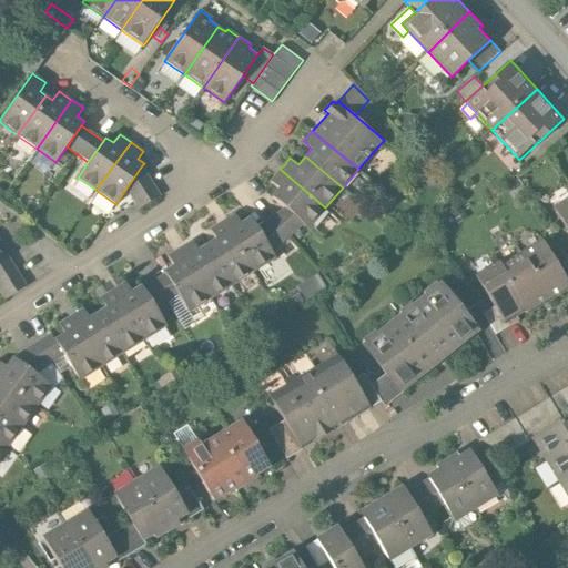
[(139,210),(161,196),(142,165),(125,190),(139,210)]
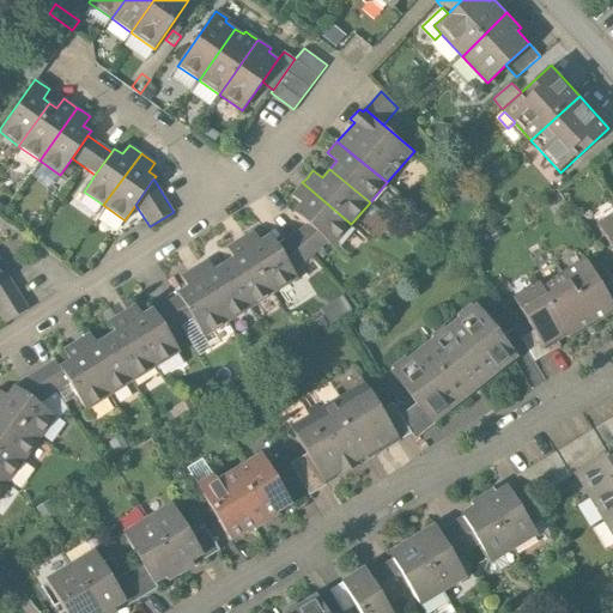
[(351,224),(302,182),(298,187),(292,195),(301,202),(295,211),(308,223),(331,242),(334,244),(351,224)]
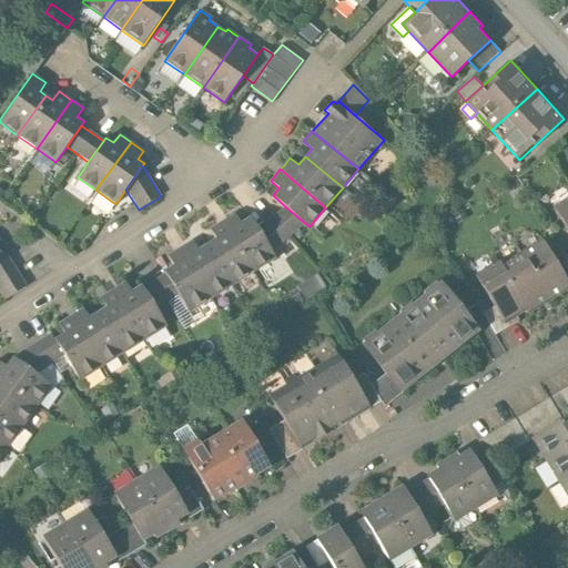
[(567,199),(554,208),(567,229),(567,199)]
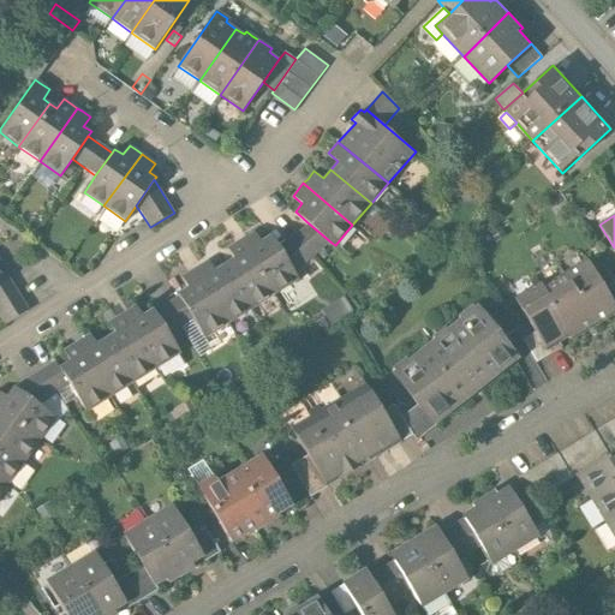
[(332,243),(309,224),(280,249),(294,273),(332,243)]
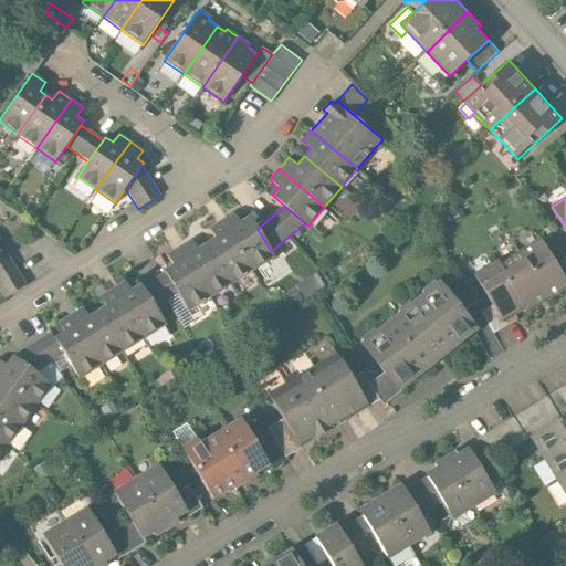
[(461,208),(450,215),(456,223),(467,217),(461,208)]
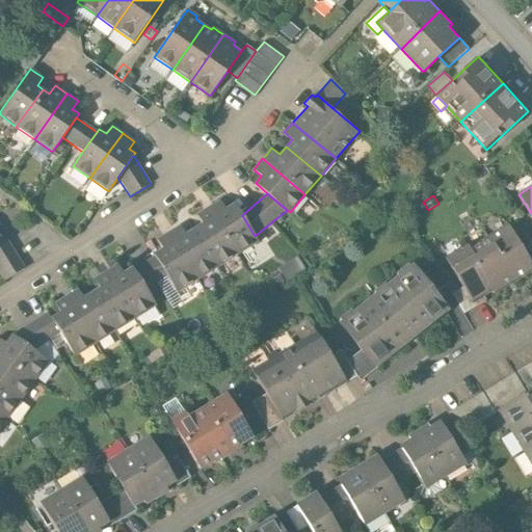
[(208,207),(238,255),(259,242),(255,236),(242,215),(235,204),(227,209),(220,200),(212,205),(208,207)]
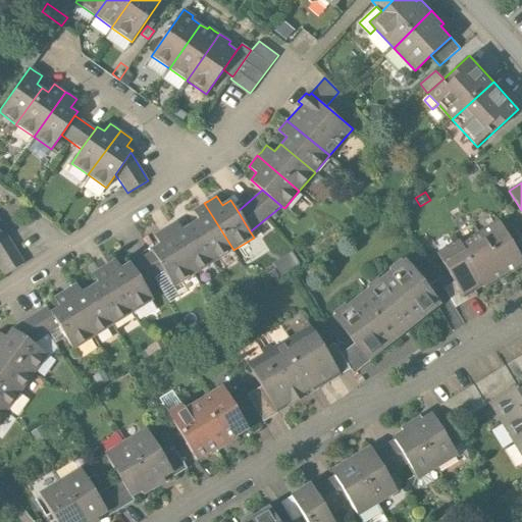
[(199,219),(192,224),(214,262),(233,250),(204,203),(201,206),(194,210),(199,219)]
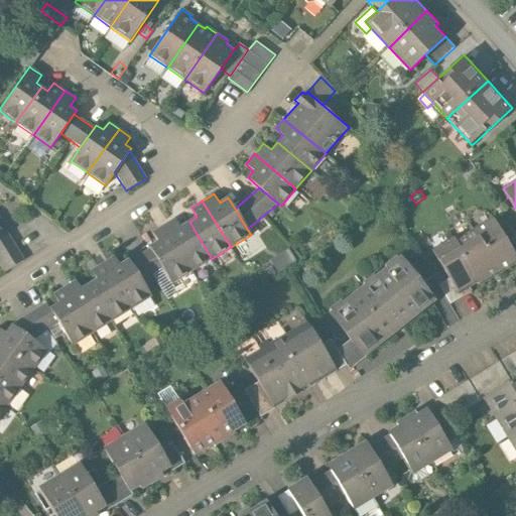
[(166,223),(162,225),(191,271),(212,259),(189,222),(180,227),(174,218),(166,223)]
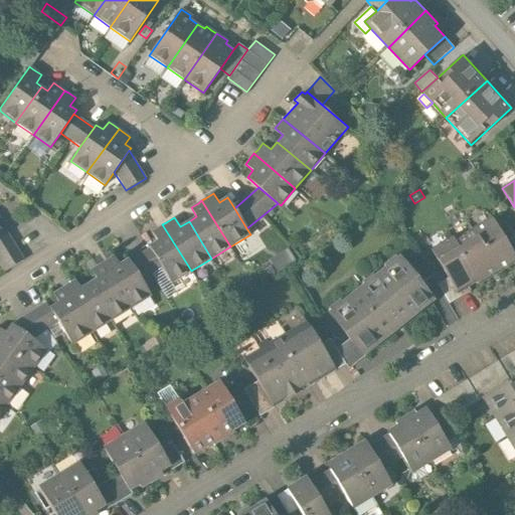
[(494,217),(475,228),(502,271),(514,262),(514,251),(508,240),(494,217)]
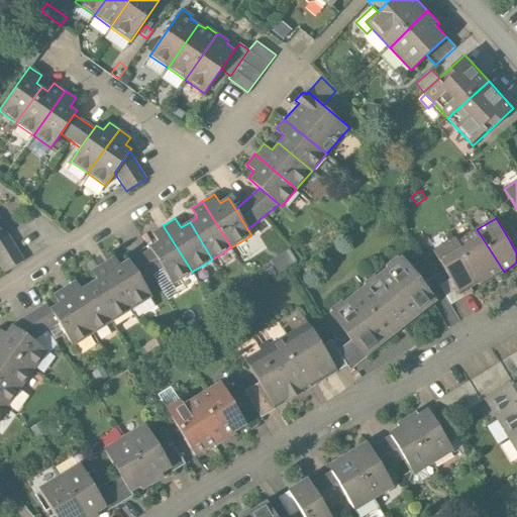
[(171,285),(192,272),(163,225),(159,227),(151,232),(158,240),(147,246),(148,249),(162,270),(171,285)]
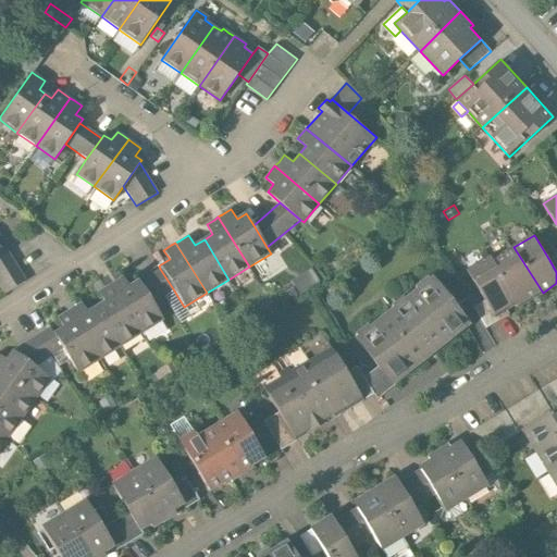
[(0,247),(0,288),(3,296),(26,282),(5,245),(0,248),(0,247)]
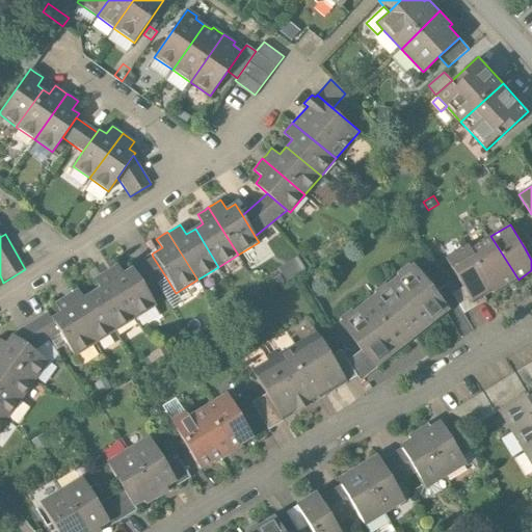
[(472,247),(494,289),(496,293),(519,280),(490,236),(472,247)]
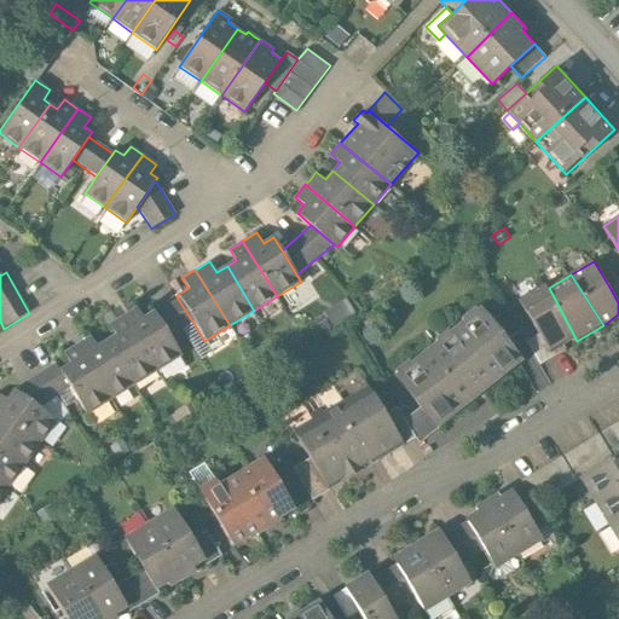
[(574,336),(549,288),(545,283),(519,300),(539,334),(550,351),(563,343),(574,336)]
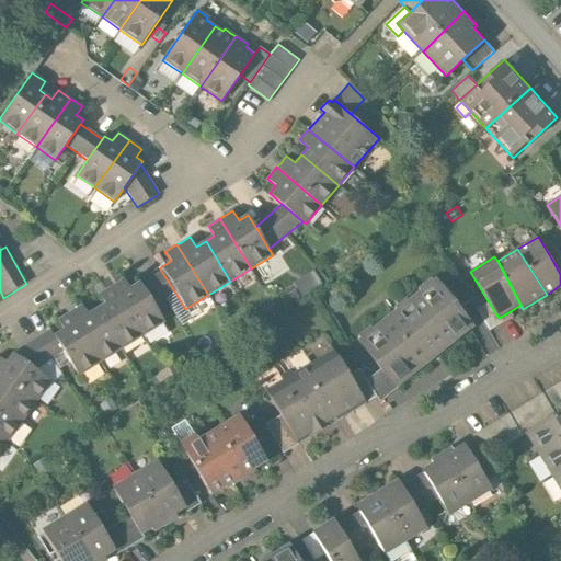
[(161,271),(140,284),(155,306),(175,293),(161,271)]
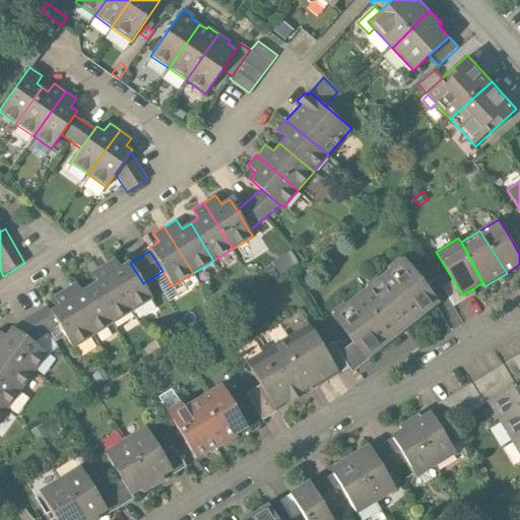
[(441,303),(405,257),(331,315),(352,342),(367,361),(403,333),(441,303)]
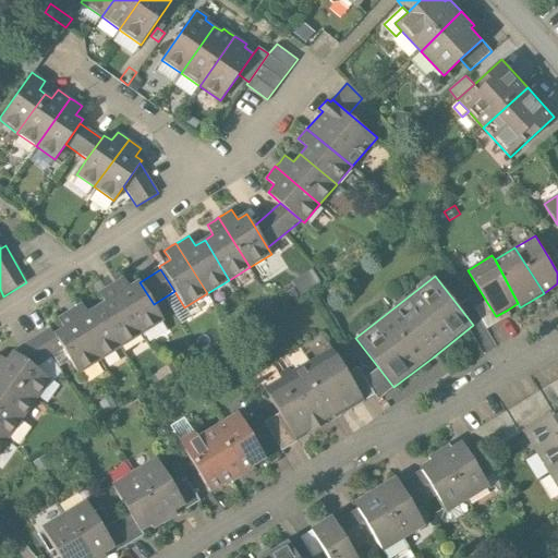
[(116,282),(111,284),(142,335),(164,320),(154,304),(140,282),(138,280),(129,287),(122,278),(116,282)]
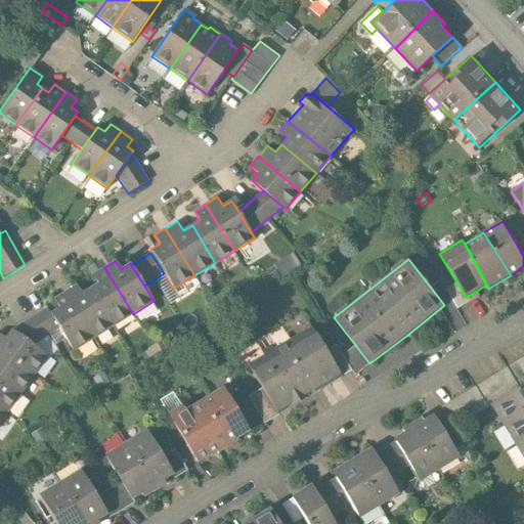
[(98,282),(90,289),(114,326),(133,314),(104,267),(100,269),(93,274),(98,282)]
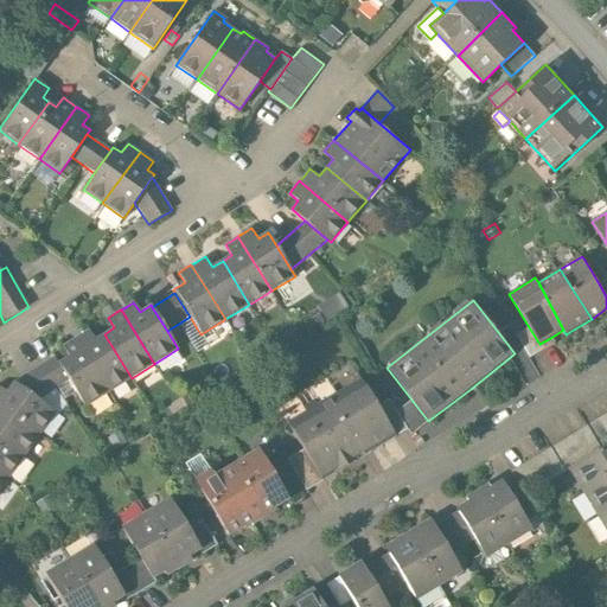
[(540,344),(529,327),(516,334),(530,358),(556,343),(553,337),(540,344)]
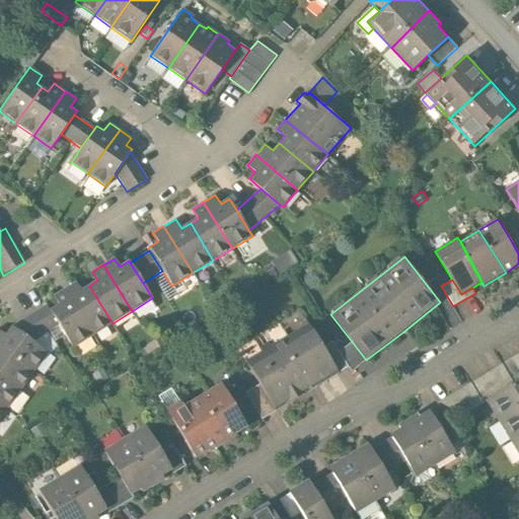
[(64,289),(93,336),(113,323),(89,286),(80,291),(75,282),(67,286),(64,289)]
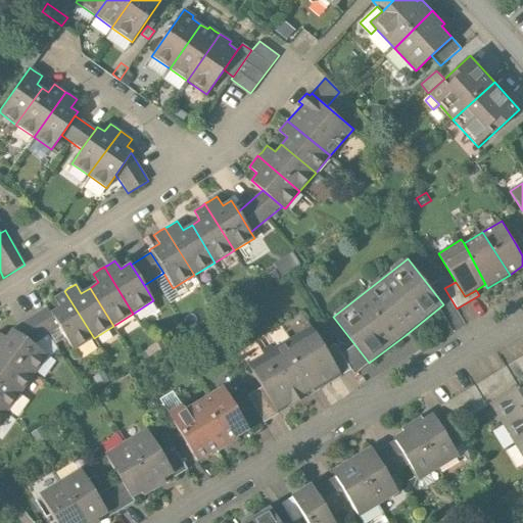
[(94,338),(64,291),(60,293),(52,298),(58,306),(50,312),(59,327),(74,350),(94,338)]
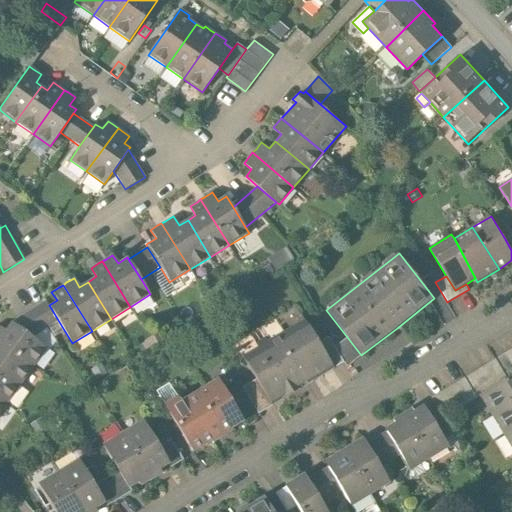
[(49,305),(46,300),(12,323),(31,336),(47,327),(58,320),(49,305)]
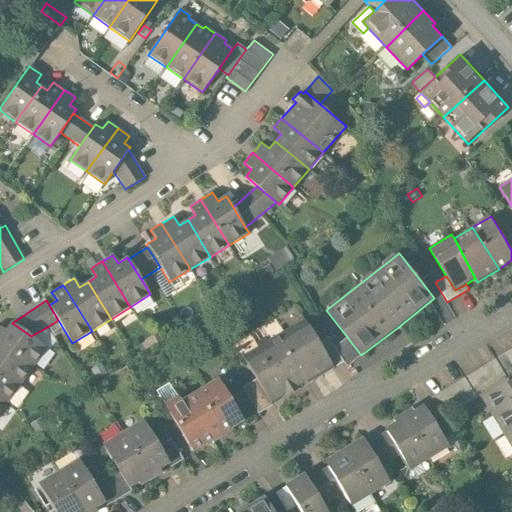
[(58,320),(47,327),(53,337),(64,330),(58,320)]
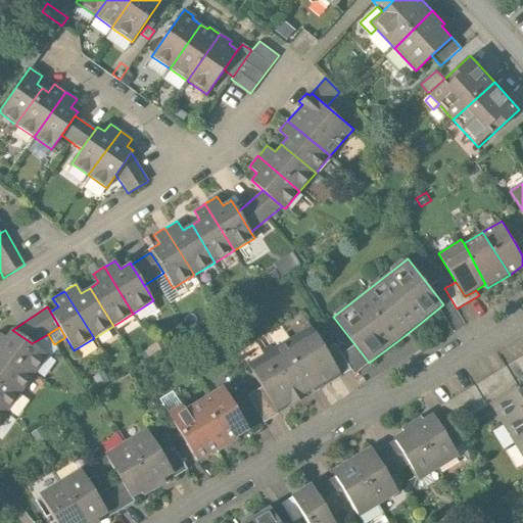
[(0,348),(34,373),(47,354),(32,343),(12,330),(6,338),(0,334),(0,348)]
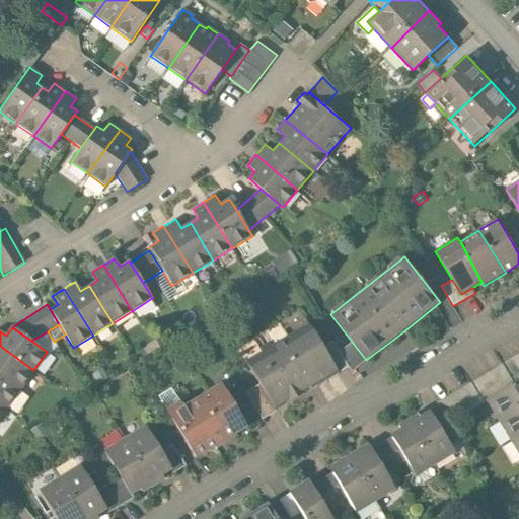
[(48,331),(31,341),(47,352),(51,355),(58,348),(54,342),(48,331)]
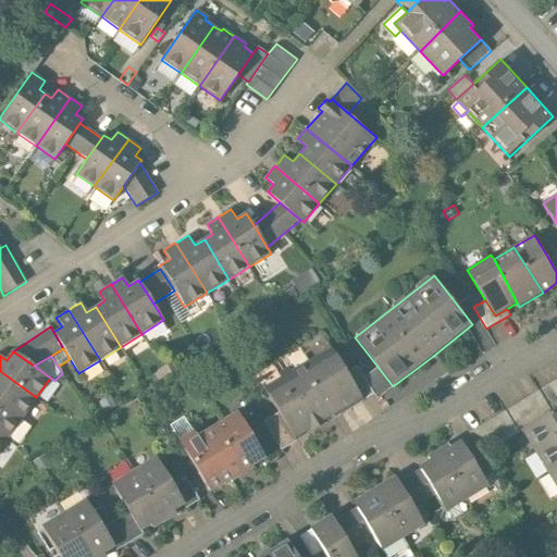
[(337,356),(313,370),(341,415),(348,410),(364,401),(348,373),(337,356)]
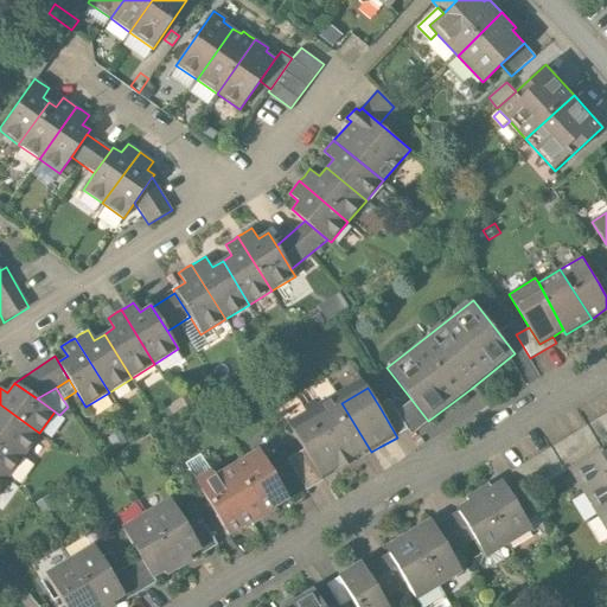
[(390,400),(379,407),(397,438),(409,430),(397,411),(390,400)]
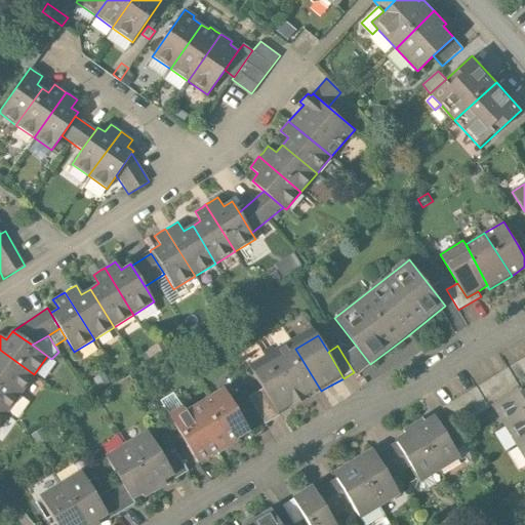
[(356,376),(370,364),(356,346),(344,356),(354,372),(356,376)]
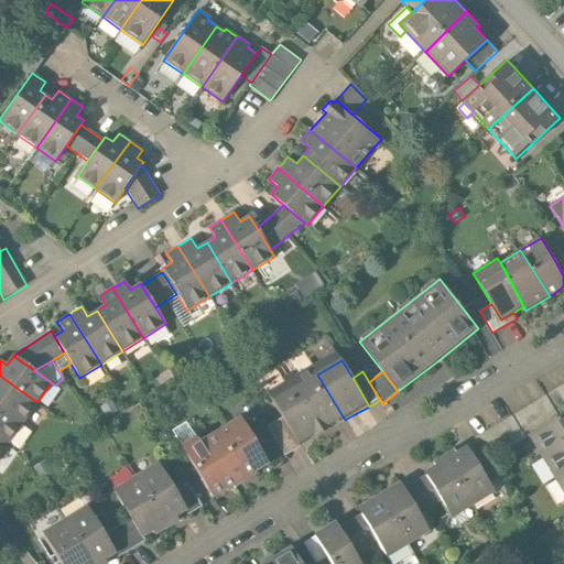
[(170,380),(164,372),(155,379),(161,387),(170,380)]
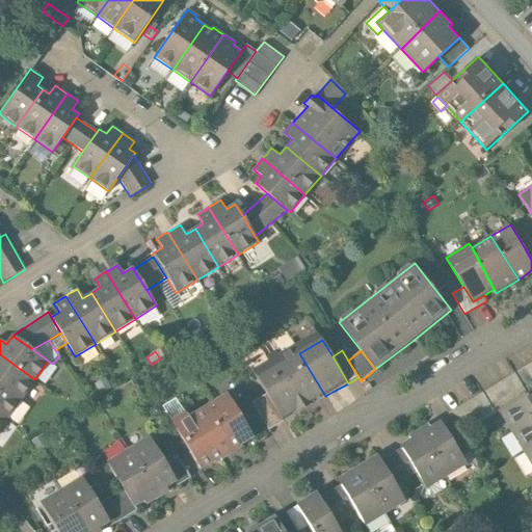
[(285,361),(277,366),(304,409),(325,396),(299,353),(293,356),(290,351),(283,355),(285,361)]
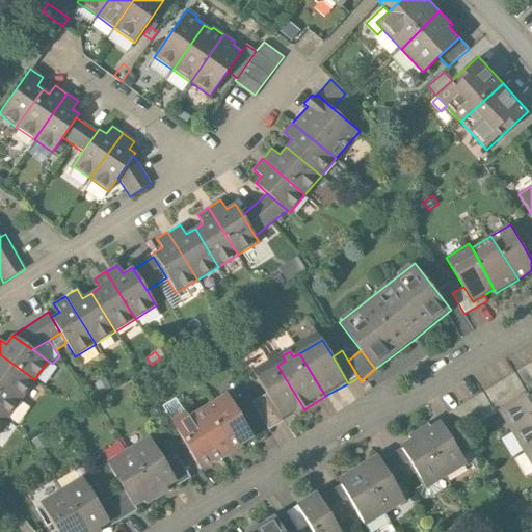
[(0,387),(19,401),(34,379),(0,354),(0,387)]
